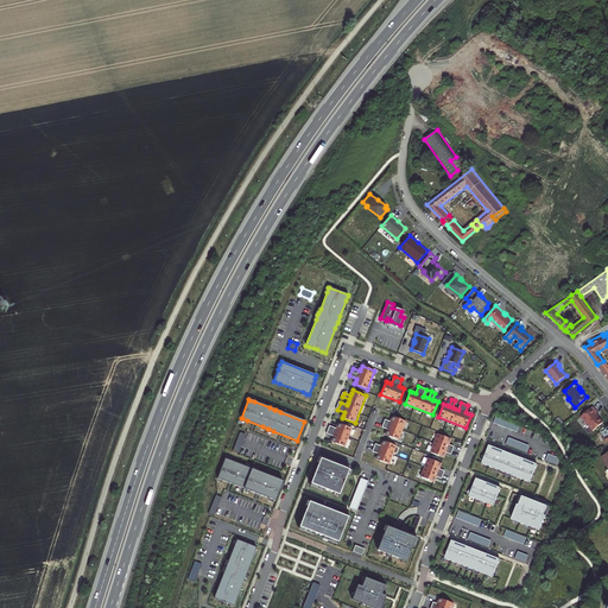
[(597,412),(593,406),(581,416),(593,430),(603,422),(599,416),(596,413),(597,412)]
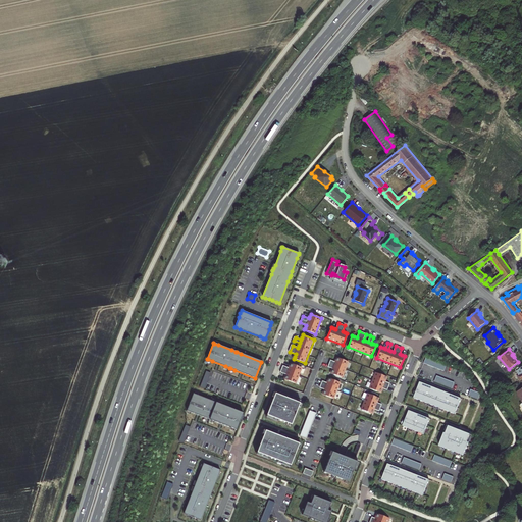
[(424,363),(445,371),(447,365),(426,357),(424,363)]
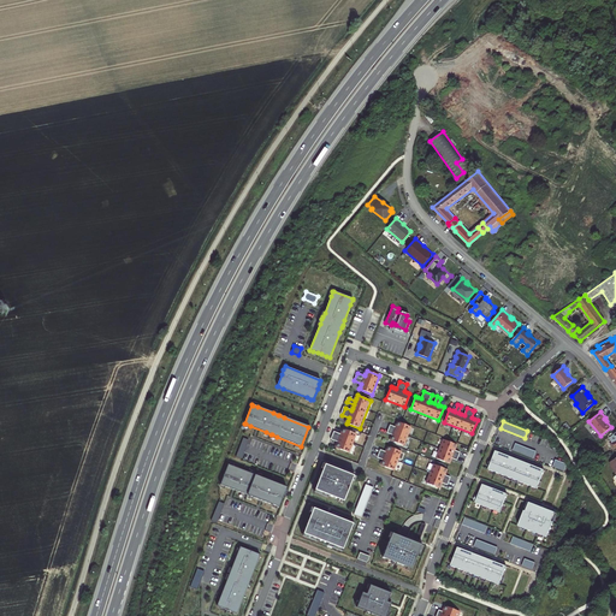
[(390,440),(403,445),(410,427),(397,422),(397,425),(396,427),(390,425),(386,433),(392,436),(391,438),(390,440)]
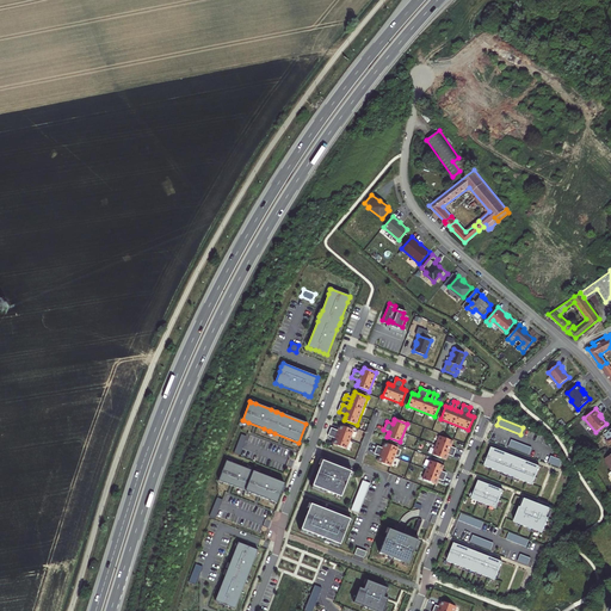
[(334,444),(347,450),(355,431),(341,426),(340,430),(339,431),(332,429),(329,436),(337,439),(335,442),(334,444)]
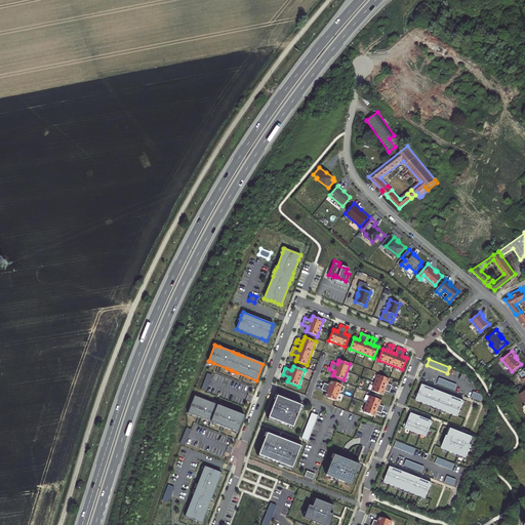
[(211,374),(207,372),(201,389),(205,391),(211,374)]
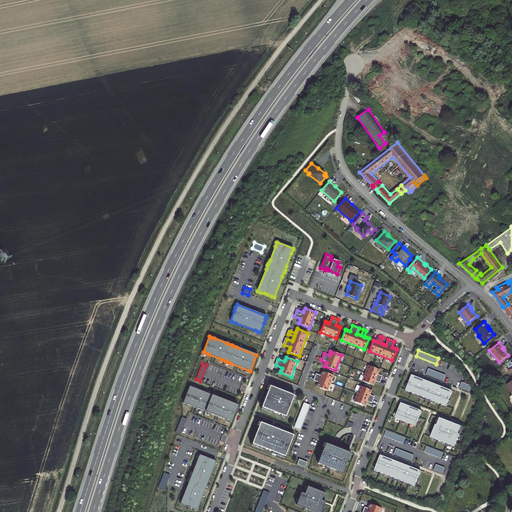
[(379,370),(368,365),(362,381),(373,385),(374,383),(375,381),(380,383),(382,376),(377,374),(378,372),(379,370)]
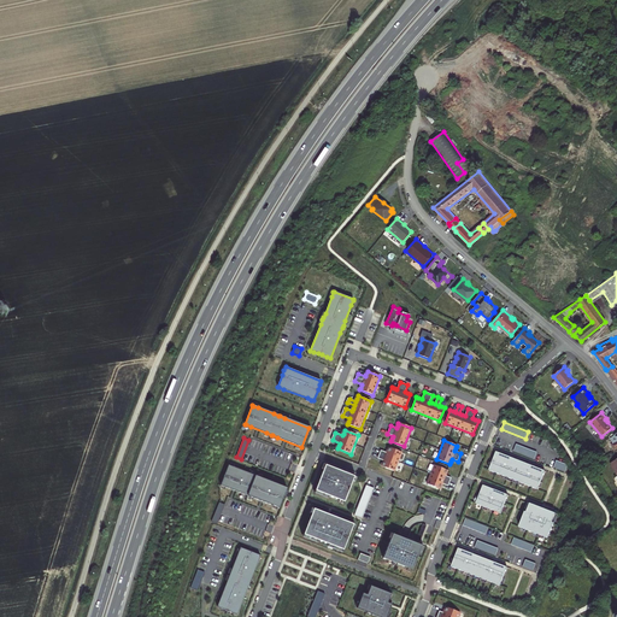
[(517,445),(513,452),(534,460),(538,453),(517,445)]
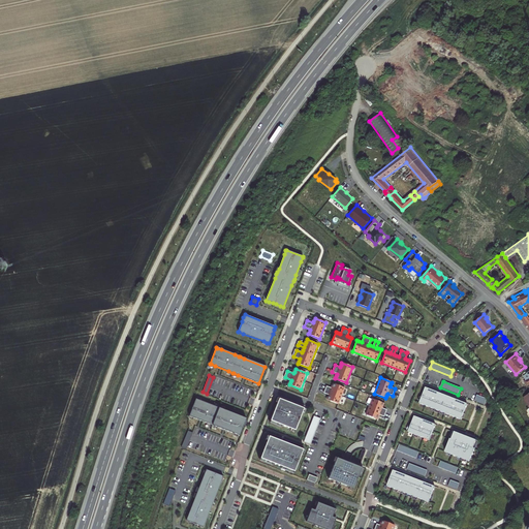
[(327,400),(338,404),(344,387),(333,383),(333,385),(332,389),(327,386),(323,393),(329,395),(328,397),(327,400)]
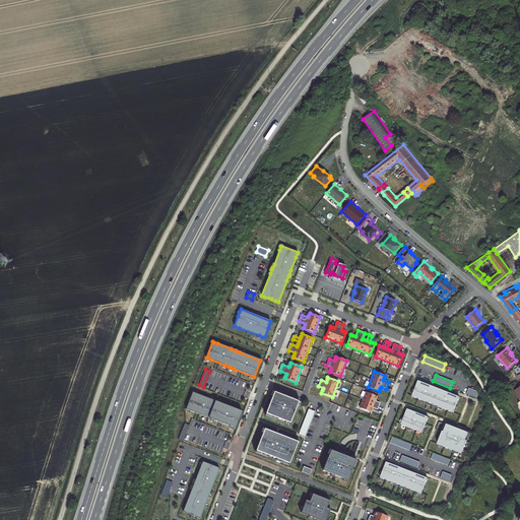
[(459,397),(418,381),(414,391),(413,395),(412,397),(424,401),(443,408),(453,413),(454,411),(456,407),(459,397)]
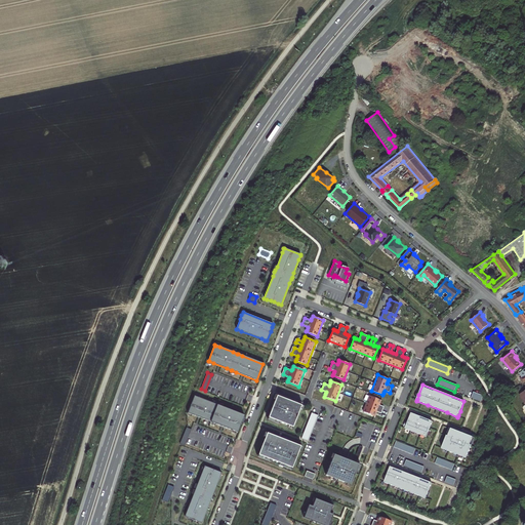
[(474,392),(471,398),(481,402),(483,396),(474,392)]
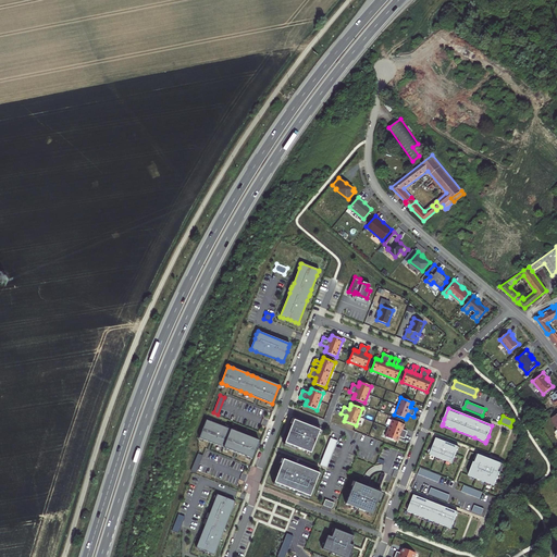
[(293,424),(285,443),(286,443),(298,448),(307,452),(311,454),(321,431),(317,429),(317,426),(313,425),(312,428),(295,420),(293,424)]
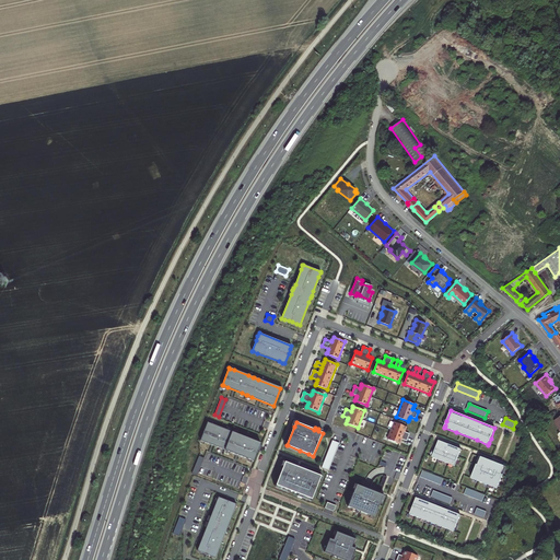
[(394,422),(387,440),(399,444),(400,442),(401,439),(407,441),(409,434),(404,432),(405,430),(406,427),(394,422)]
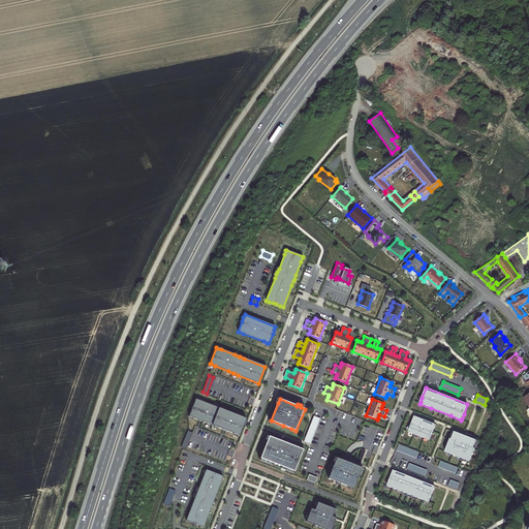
[(195,401),(188,416),(238,436),(244,419),(195,401)]
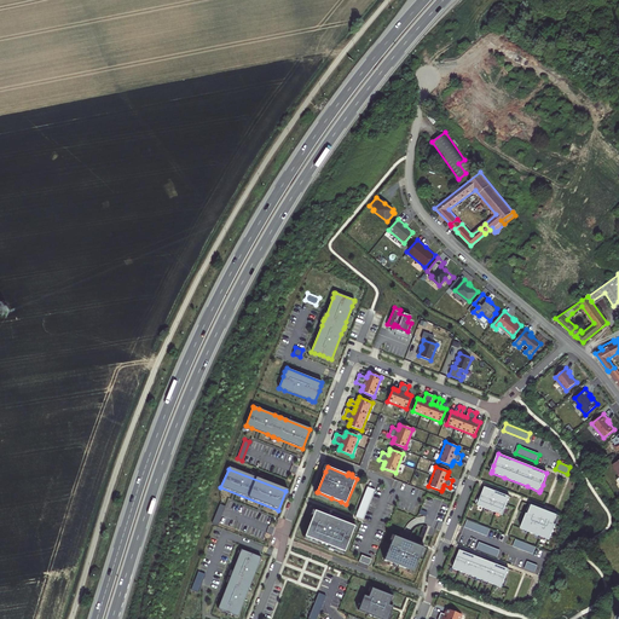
[(527,486),(504,478),(503,480),(526,489),(527,486)]
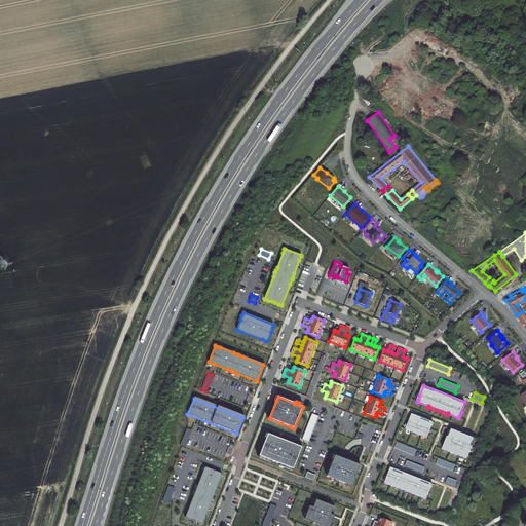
[(308,442),(318,416),(312,414),(302,440),(308,442)]
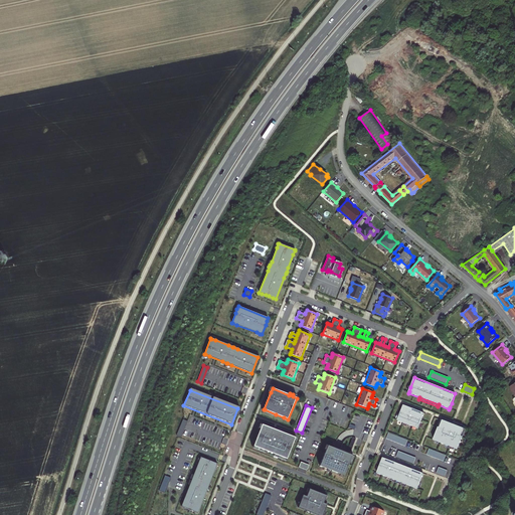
[(424,413),(403,405),(399,415),(398,419),(397,420),(403,423),(407,424),(413,426),(416,428),(418,428),(424,413)]
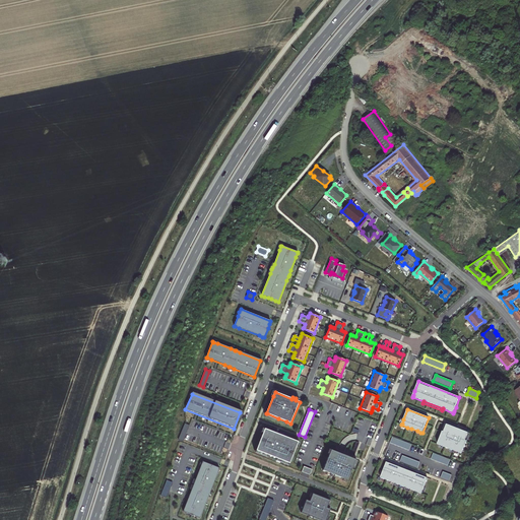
[(189,426),(185,425),(179,440),(183,442),(189,426)]
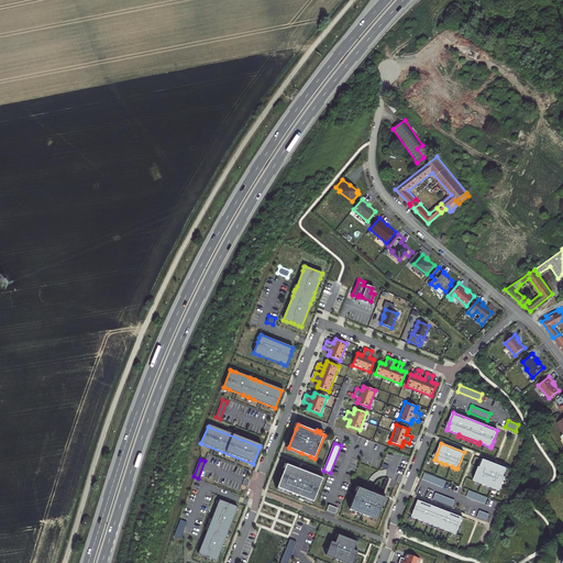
[(479,467),(474,482),(476,483),(481,484),(487,487),(497,490),(500,492),(506,477),(505,477),(507,470),(484,460),(481,468),(479,467)]
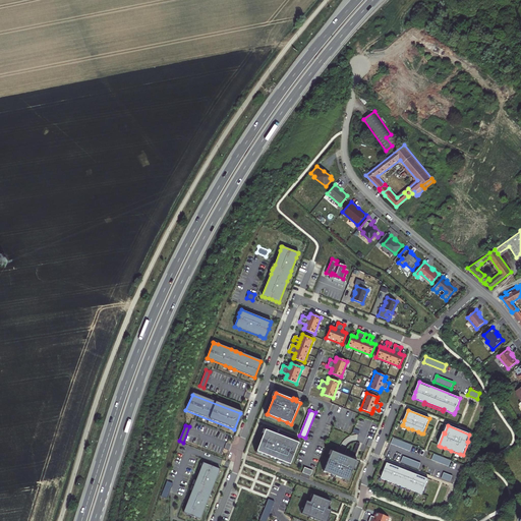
[(290,465),(297,448),(299,444),(284,438),(266,430),(265,435),(257,452),(269,457),(278,460),(290,465)]
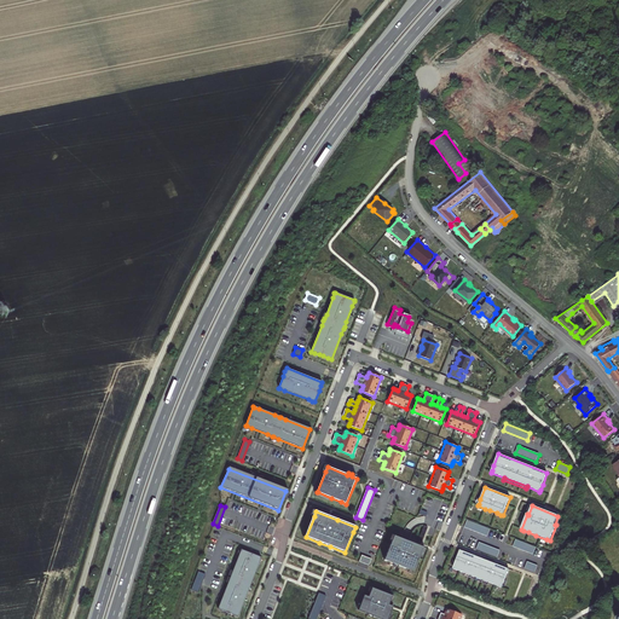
[(487,537),(491,530),(487,528),(468,520),(464,527),(485,536),(487,537)]
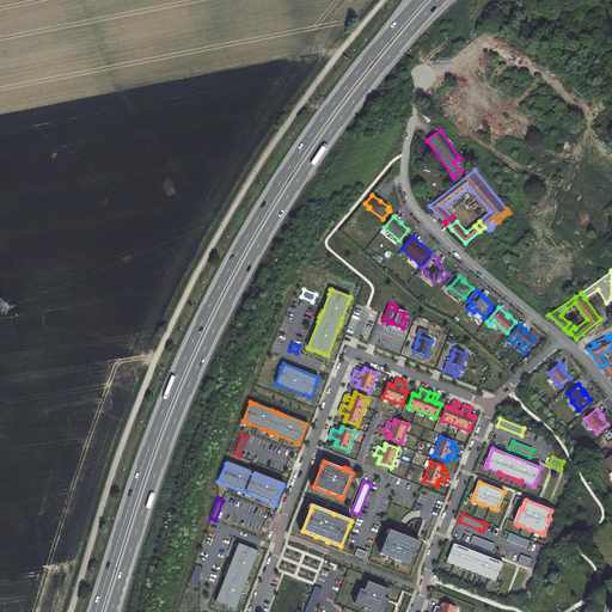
[(412,536),(416,537),(423,521),(420,520),(412,536)]
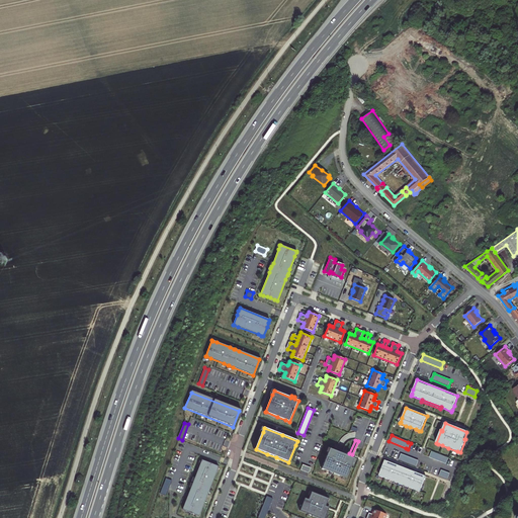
[(329,448),(321,468),(325,470),(333,473),(346,479),(350,466),(354,458),(329,448)]
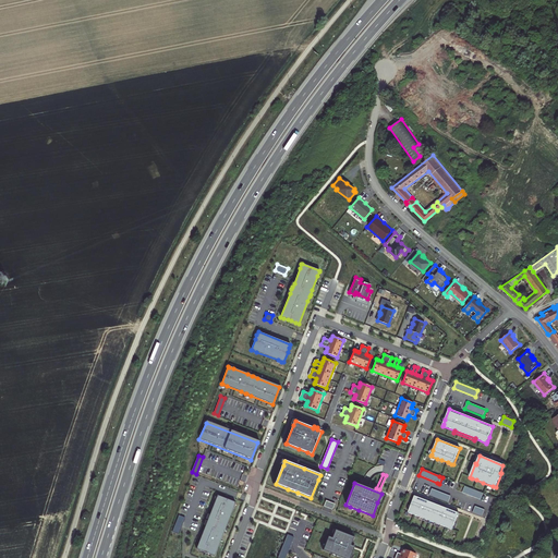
[(465,486),(462,493),(481,500),(484,494),(465,486)]
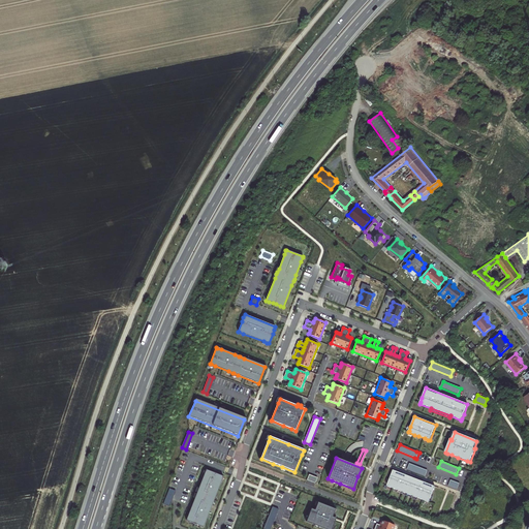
[(409,464),(407,470),(425,477),(428,470),(409,464)]
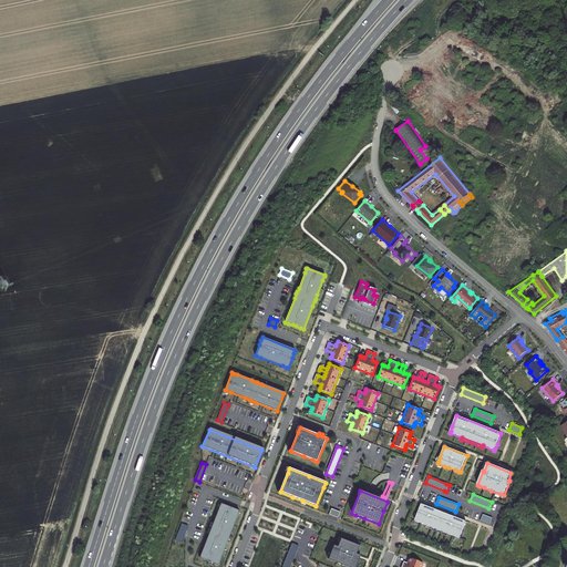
[(239,511),(220,503),(220,504),(218,508),(213,523),(212,527),(210,529),(209,534),(199,557),(203,559),(207,560),(210,562),(215,564),(218,565),(227,542),(229,537),(230,535),(232,531),(237,516),(239,512),(239,511)]
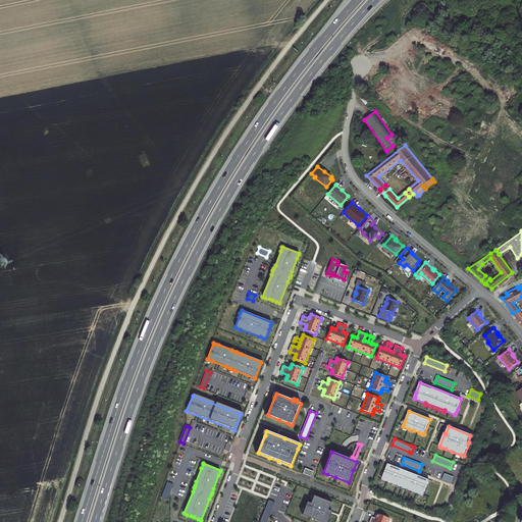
[(429,480),(388,464),(382,480),(393,484),(412,491),(423,496),(424,493),(425,489),(429,480)]
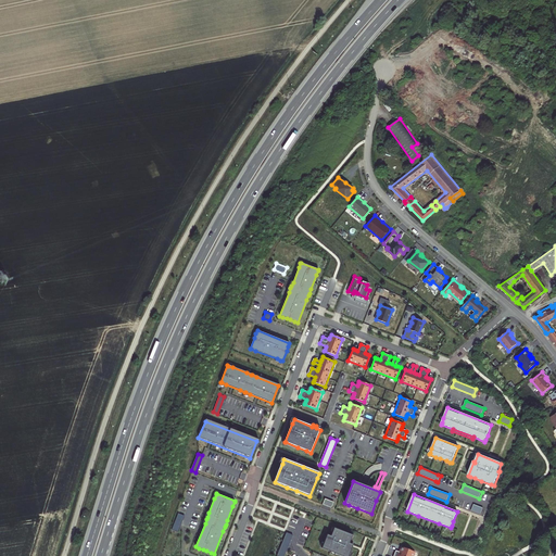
[(326,498),(324,505),(332,508),(335,503),(326,498)]
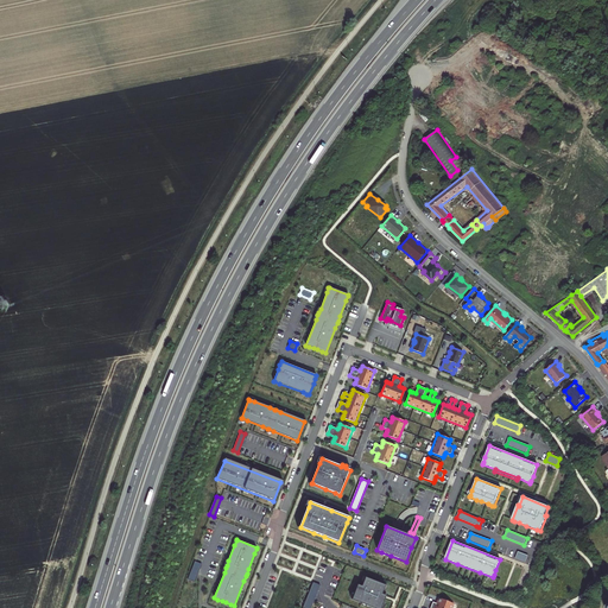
[(529,556),(518,552),(515,559),(525,563),(529,556)]
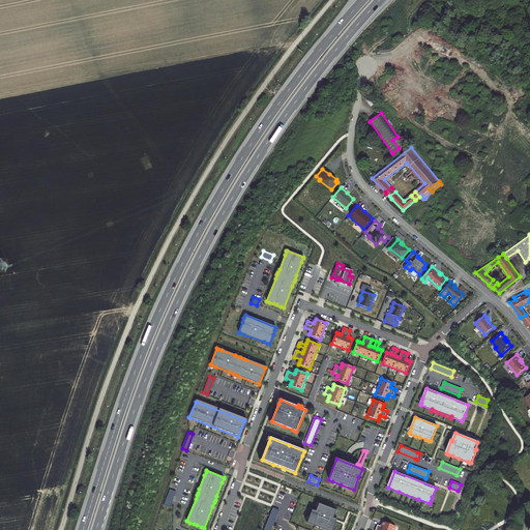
[(418,499),(399,492),(399,494),(418,501),(418,499)]
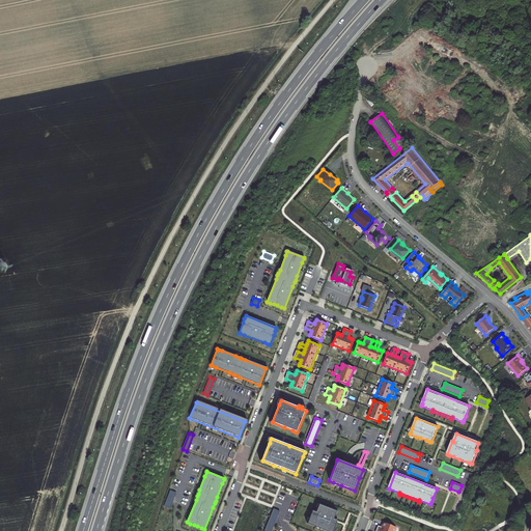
[(336,511),(318,504),(317,508),(315,512),(312,510),(309,518),(308,522),(307,524),(315,527),(319,528),(326,530),(332,530),(334,528),(337,519),(334,518),(335,514),(336,511)]
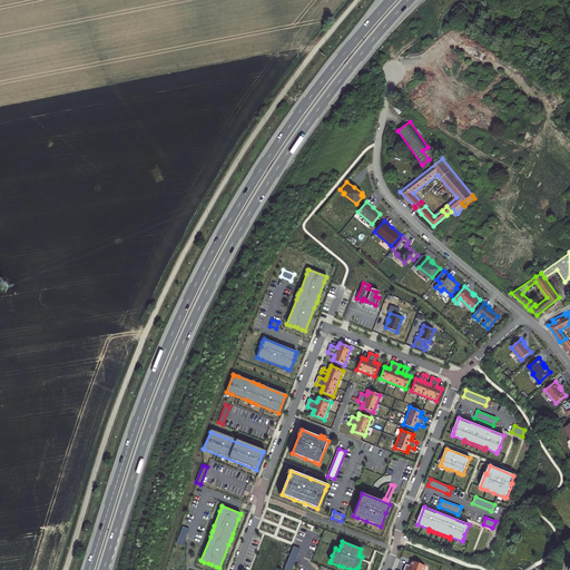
[(284,569),(291,569),(294,563),(296,559),(297,556),(300,552),(301,549),(294,546),(292,549),(291,552),(290,557),(287,560),(284,569)]
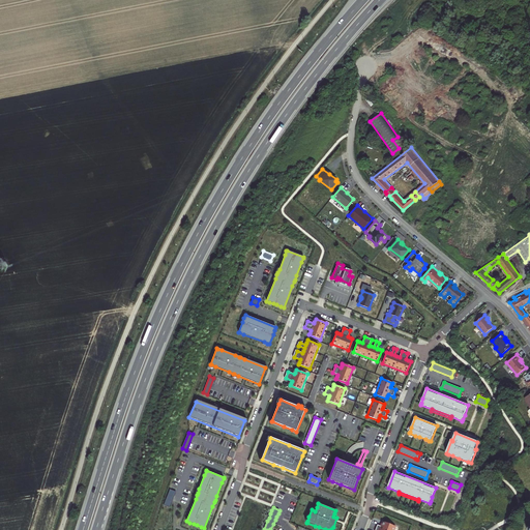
[(379,525),(378,528),(382,529),(394,529),(396,526),(384,521),(383,524),(383,526),(379,525)]
